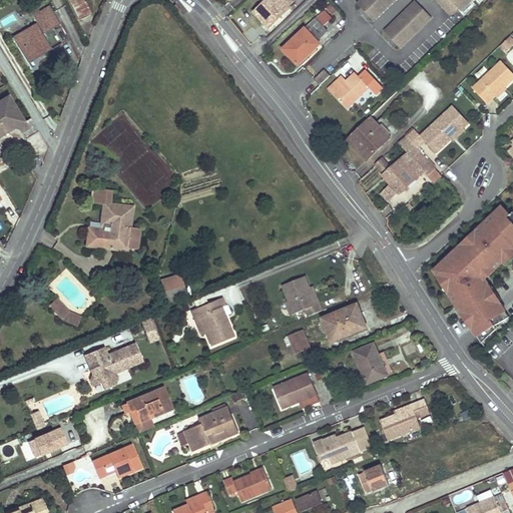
[(92,14),(84,0),(69,0),(80,20),(92,14)]
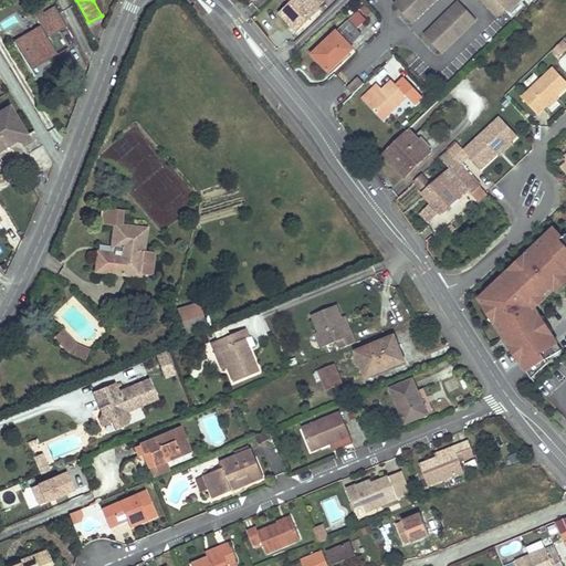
[(294,0),(281,14),(294,28),(306,17),(310,20),(321,9),(318,6),(324,0),(294,0)]
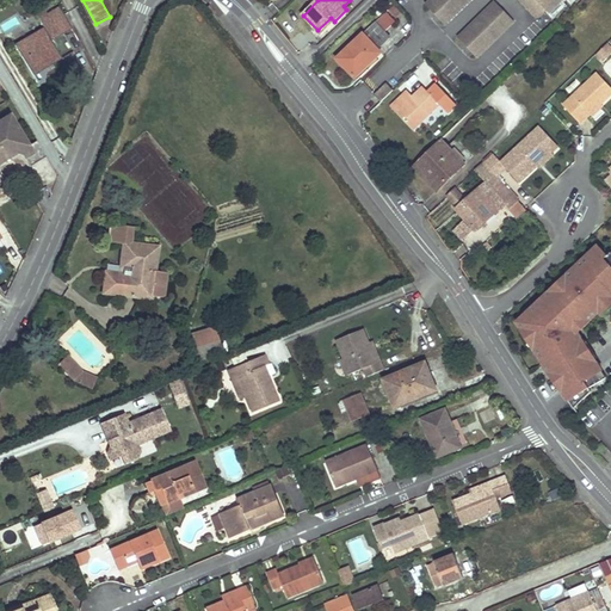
[(431,0),(427,5),(445,24),(470,0),(431,0)]
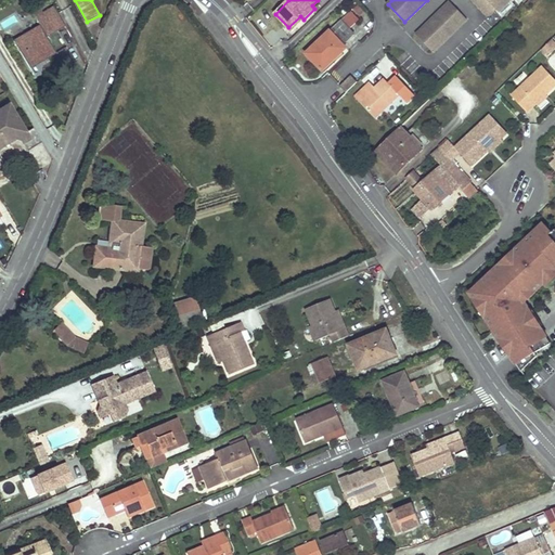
[(498,9),(488,0),(472,0),(489,17),(498,9)]
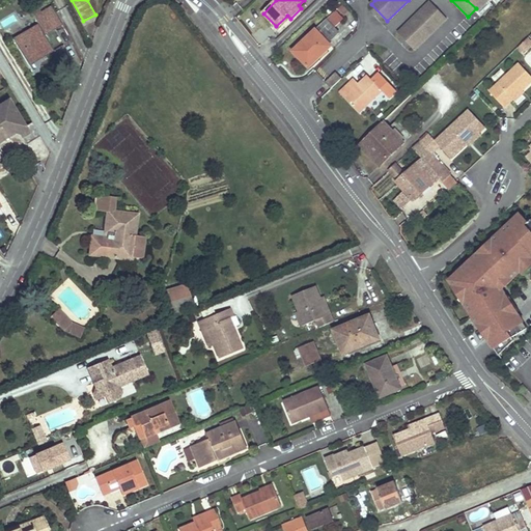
[(467,0),(476,8),(476,9),(485,1),(486,2),(488,0),(467,0)]
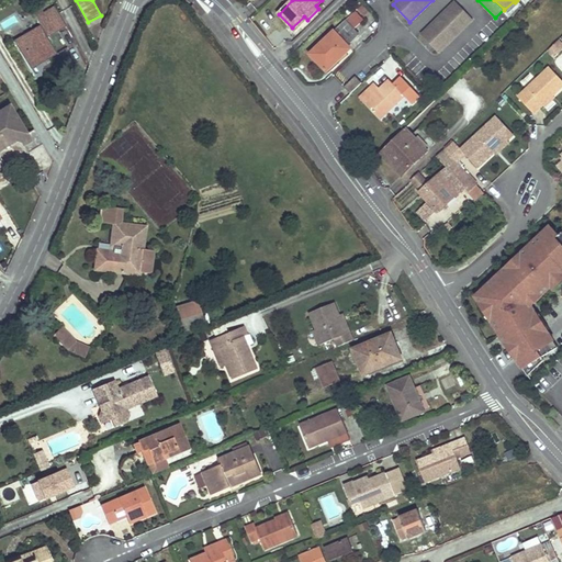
[(472,20),(454,1),(422,34),(438,52),(472,20)]
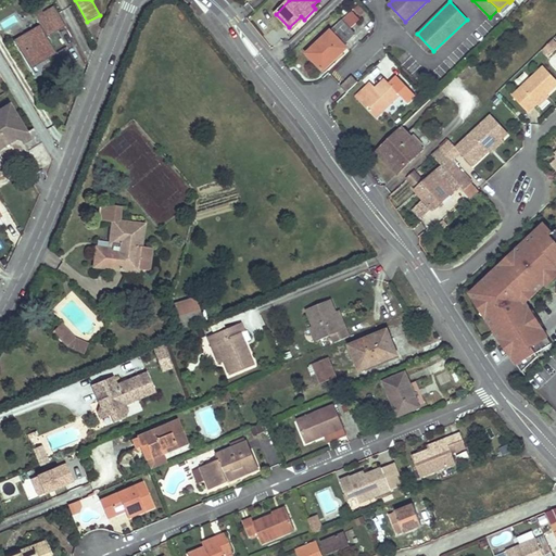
[(190,3),(186,7),(192,15),(194,12),(191,8),(192,7),(190,3)]
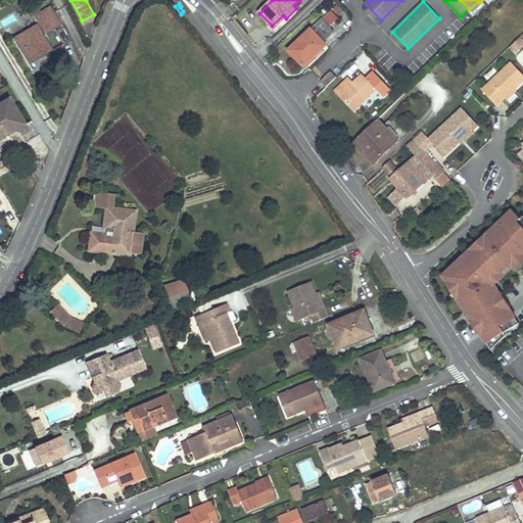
[(40,51),(43,56),(63,45),(55,30),(62,25),(55,13),(51,5),(41,11),(40,8),(32,12),(39,24),(17,36),(19,41),(16,43),(27,61),(37,56),(36,54),(40,51)]
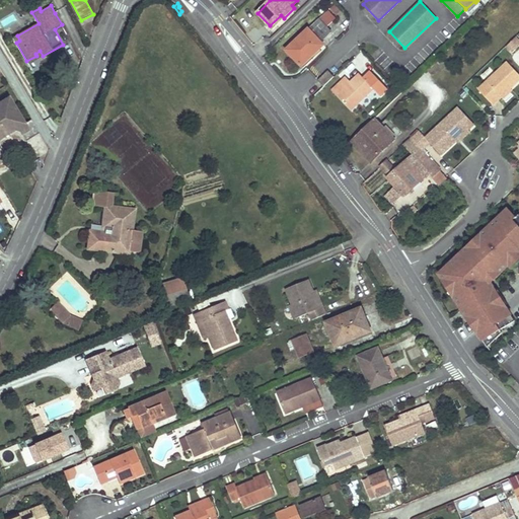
[(337,18),(331,6),(287,51),(302,66),(323,45),(321,43),(331,32),(327,27),(337,18)]
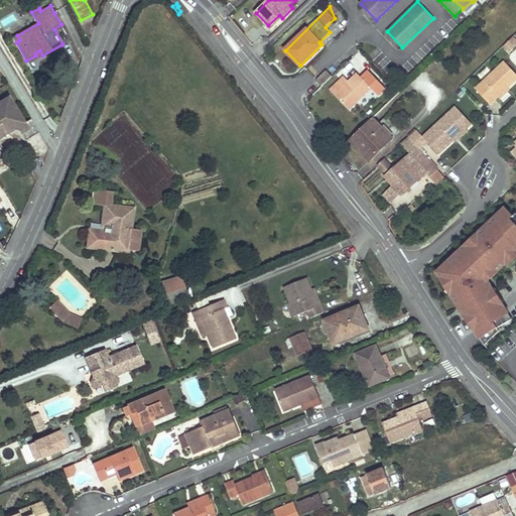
[(271,28),(282,18),(279,15),(268,25),(271,28)]
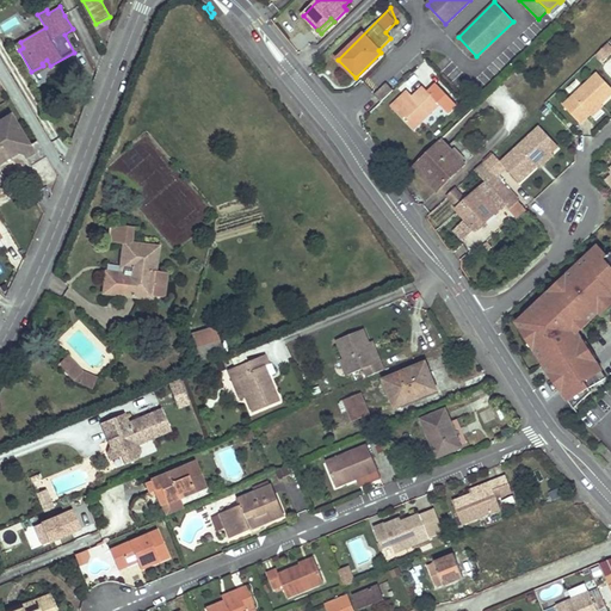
[(596,54),(602,63),(610,56),(610,44),(610,43),(596,54)]
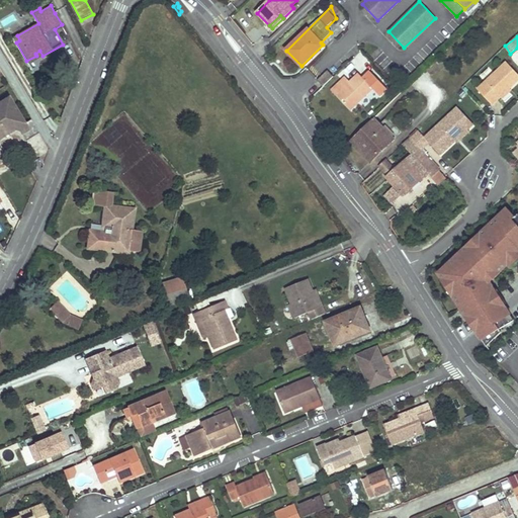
[(28,65),(42,56),(39,51),(35,54),(36,56),(26,61),(28,65)]
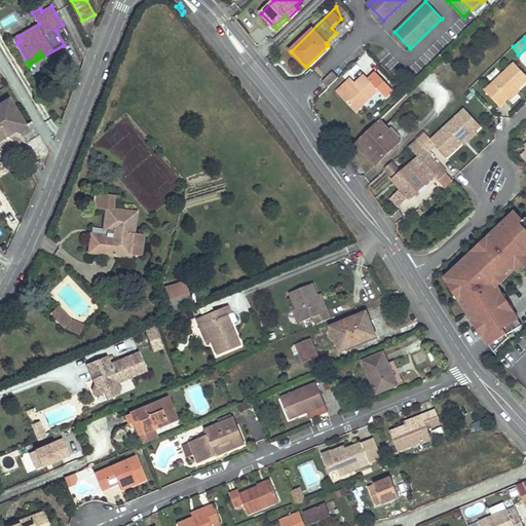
[(525,81),(525,76),(514,63),(484,90),(498,107),(514,92),(517,89),(525,81)]
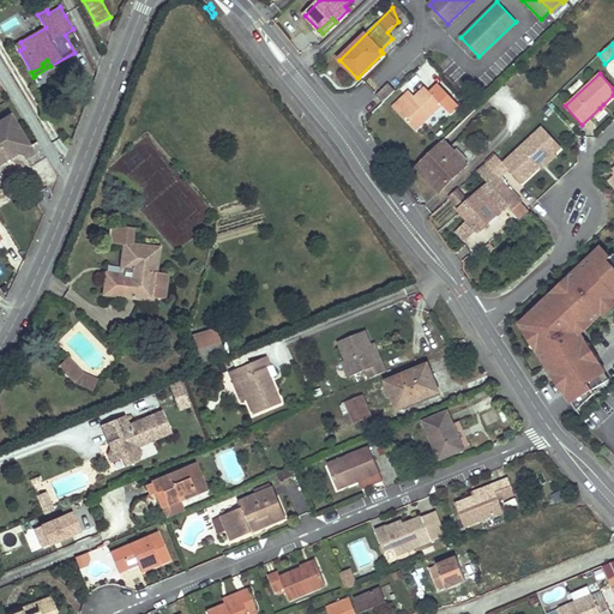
[(433,77),(425,85),(431,91),(439,83),(433,77)]
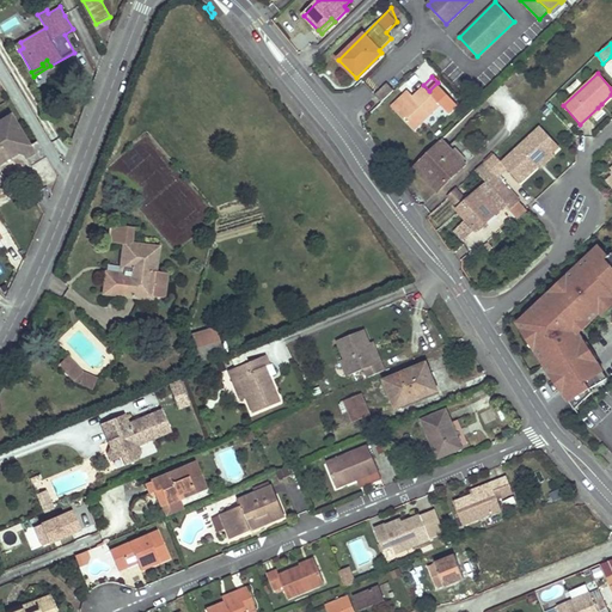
[(396,92),(386,84),(375,93),(385,104),(396,92)]
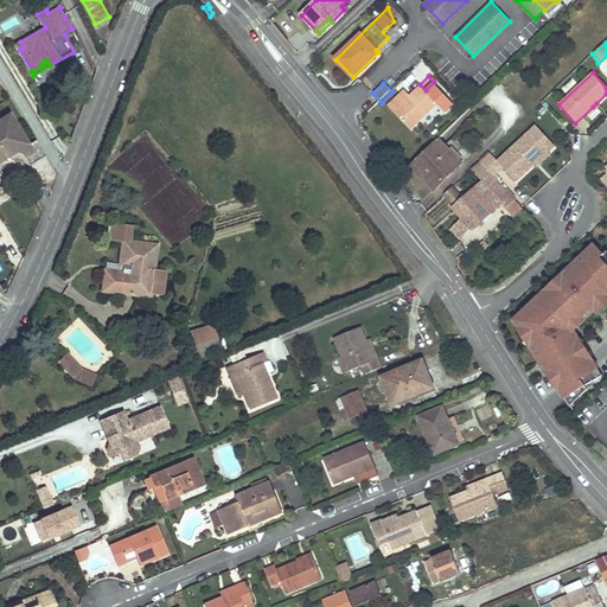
[(421,87),(410,96),(408,98),(401,93),(387,106),(395,114),(397,110),(402,116),(402,117),(404,121),(407,121),(413,127),(436,103),(421,87)]
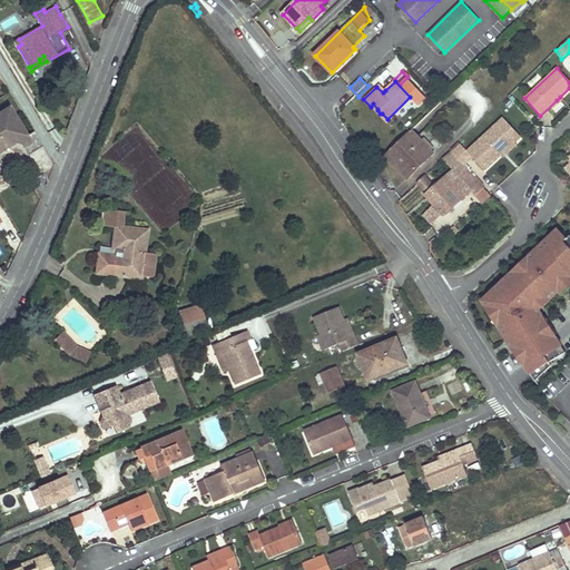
[(385,90),(380,84),(376,87),(383,92),(385,90)]
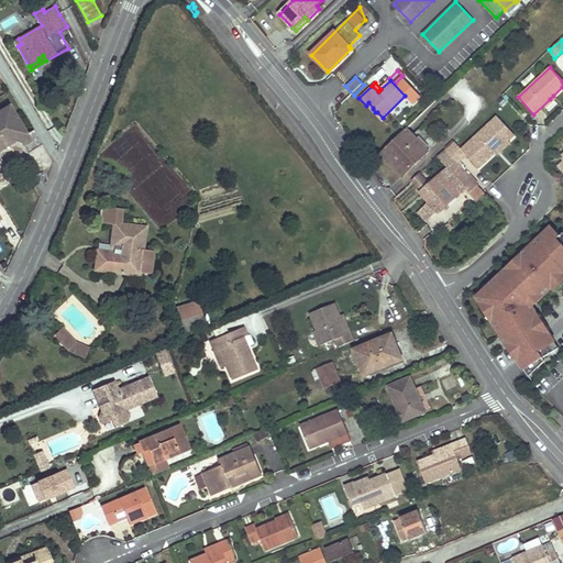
[(373,108),(368,102),(366,106),(379,120),(383,118),(377,112),(375,112),(373,109),(373,108)]
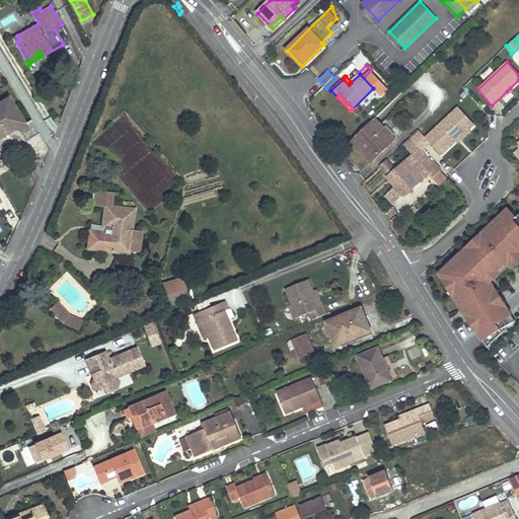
[(0,138),(17,128),(25,141),(40,133),(31,119),(24,123),(9,97),(0,101),(0,156),(4,154),(0,147),(0,138)]
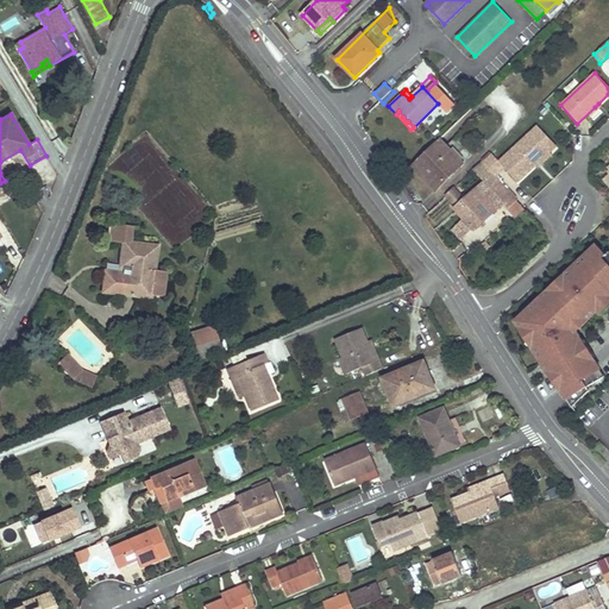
[(557,146),(538,125),(531,131),(550,152),(557,146)]
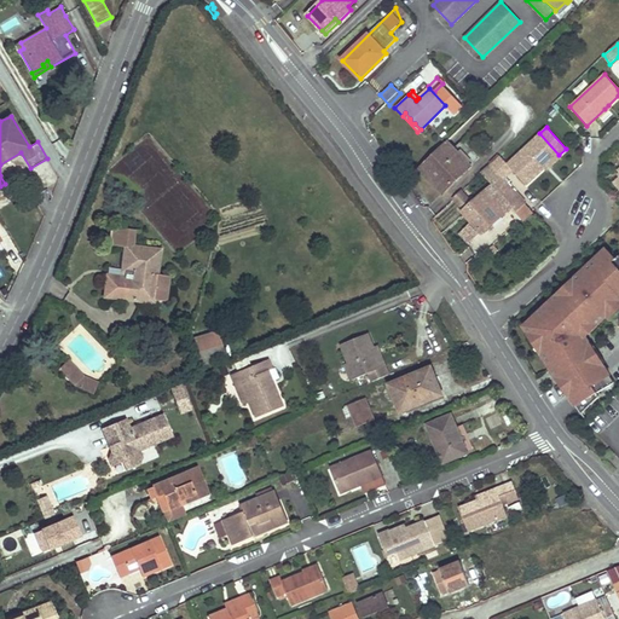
[(559,155),(539,133),(505,163),(498,156),(490,165),(504,180),(514,172),(525,184),(544,167),(559,155)]
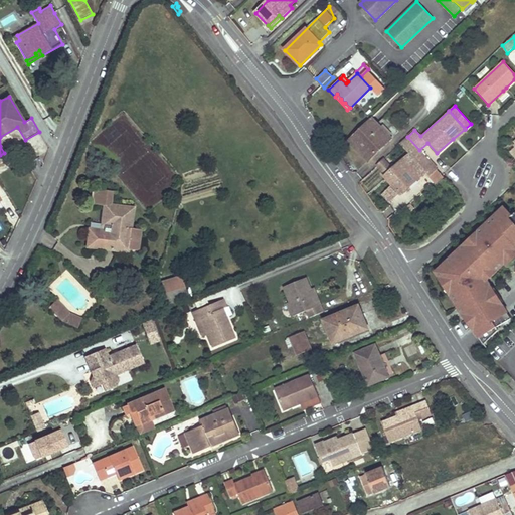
[(387,142),(391,138),(371,117),(367,121),(387,142)]
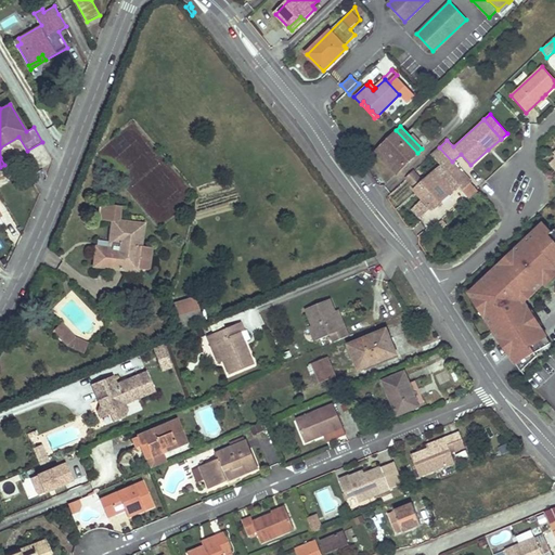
[(390,160),(399,170),(417,153),(396,130),(375,151),(387,164),(390,160)]
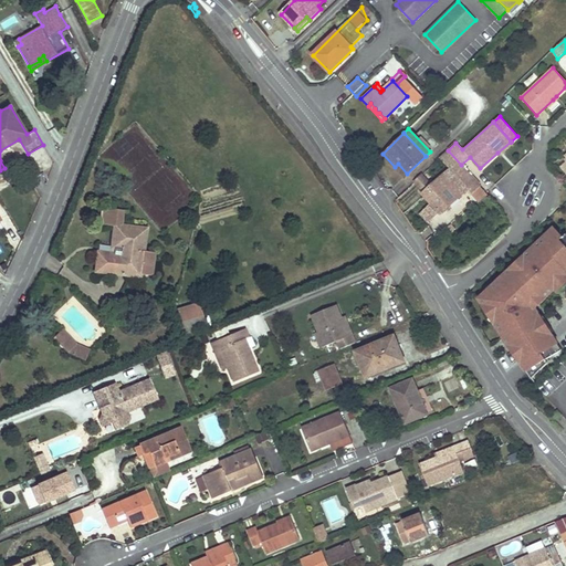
[(514,145),(511,142),(498,153),(501,156),(514,145)]
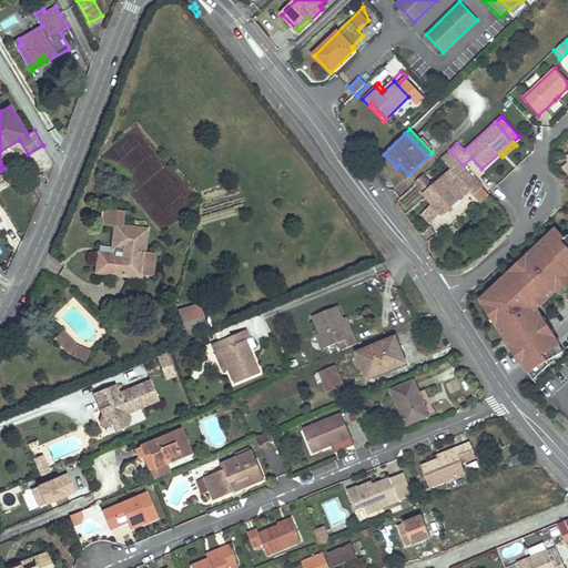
[(463,165),(449,151),(442,158),(452,169),(467,185),(475,194),(482,188),(483,188),(463,165)]
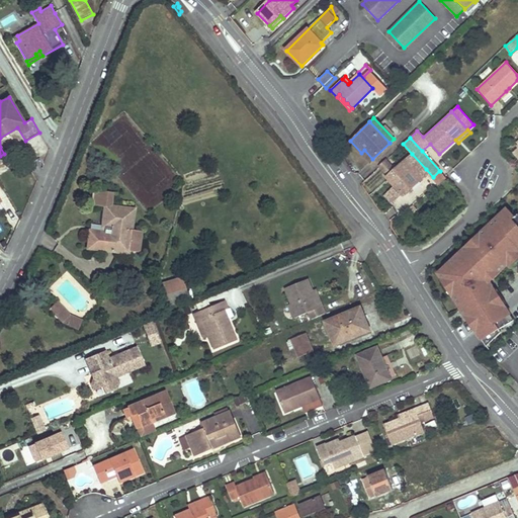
[(370,162),(372,159),(364,150),(361,153),(370,162)]
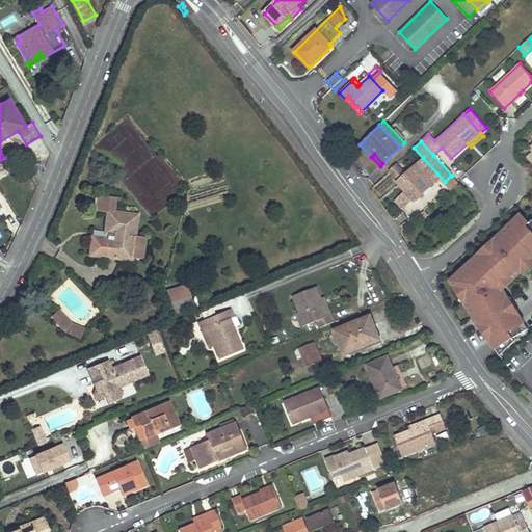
[(423,158),(417,164),(431,180),(437,174),(423,158)]
